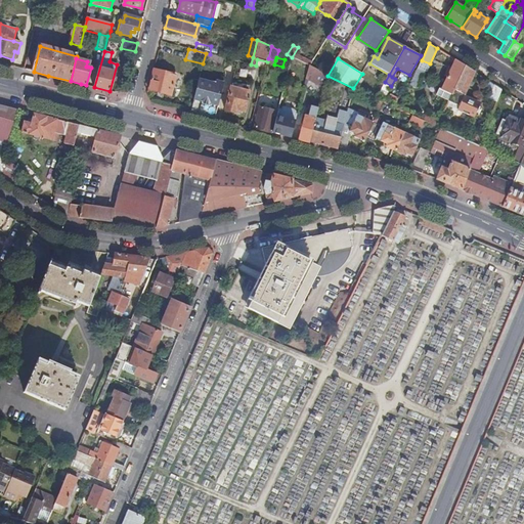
[(465,66),(455,60),(442,90),(439,89),(437,95),(449,101),(465,66)]
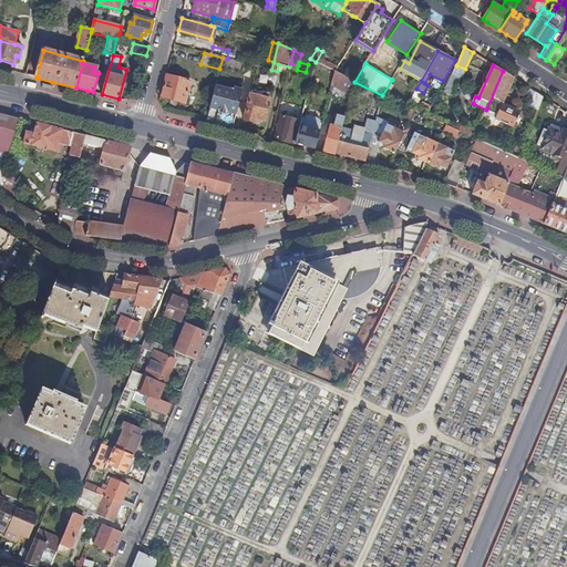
[(486,110),(485,111),(496,115),(496,121),(511,126),(514,125),(518,115),(517,111),(502,104),(514,79),(503,71),(486,110)]
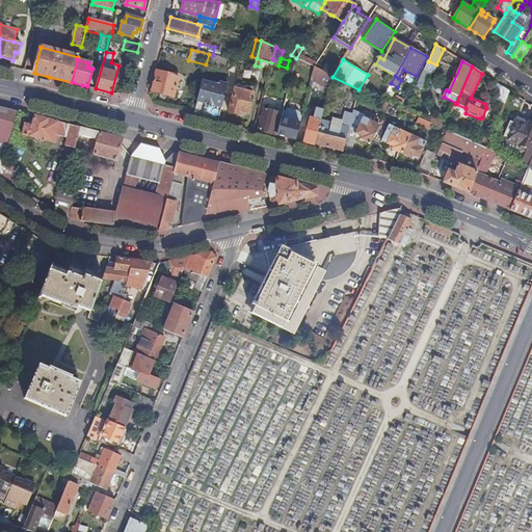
[(329,88),(333,77),(315,68),(314,68),(311,79),(329,88)]
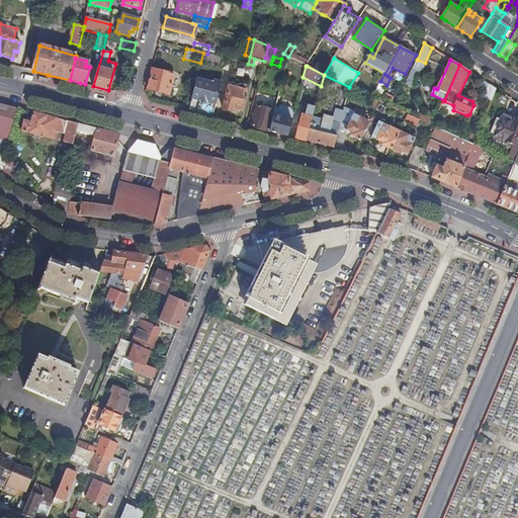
[(413,67),(405,84),(414,88),(422,71),(413,67)]
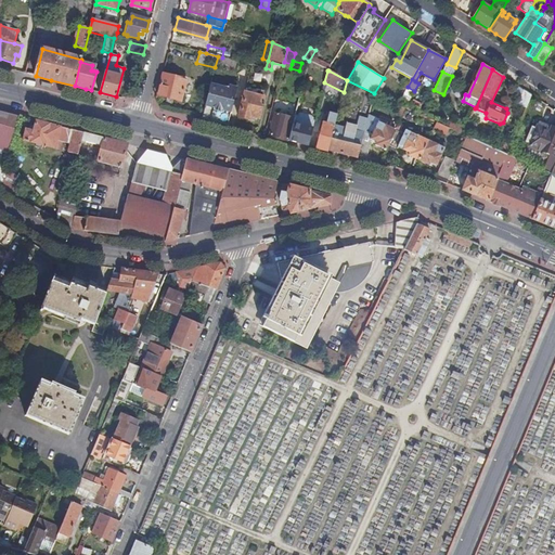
[(163,74),(157,95),(181,101),(186,80),(163,74)]
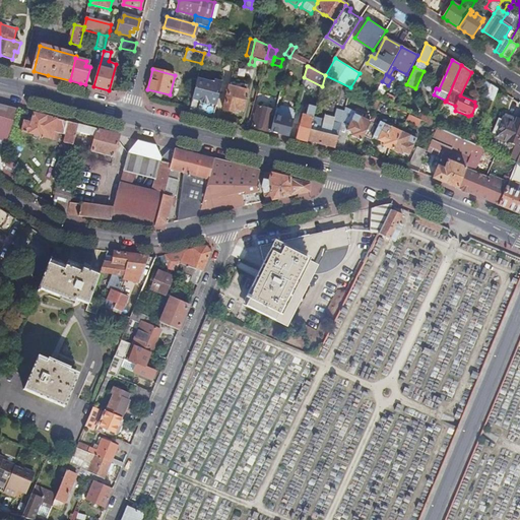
[(205,115),(212,118),(221,81),(214,79),(211,87),(196,82),(189,111),(205,115)]
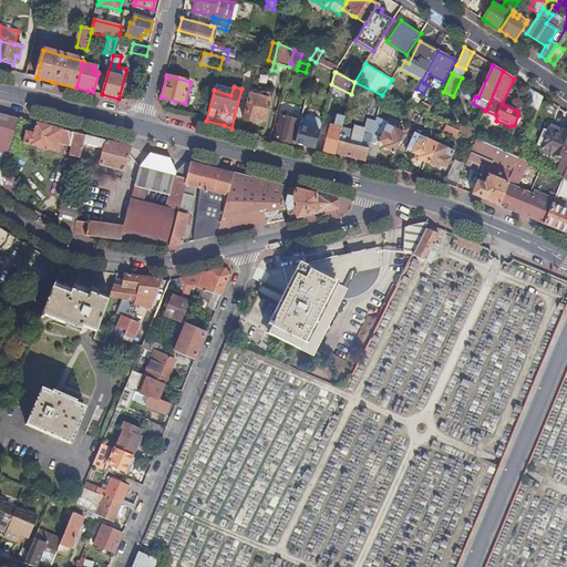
[(538,112),(544,98),(535,92),(528,107),(538,112)]
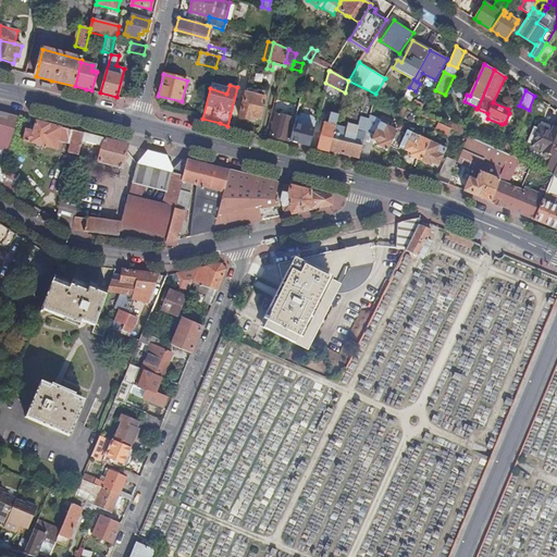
[(391,91),(387,99),(399,106),(404,97),(391,91)]
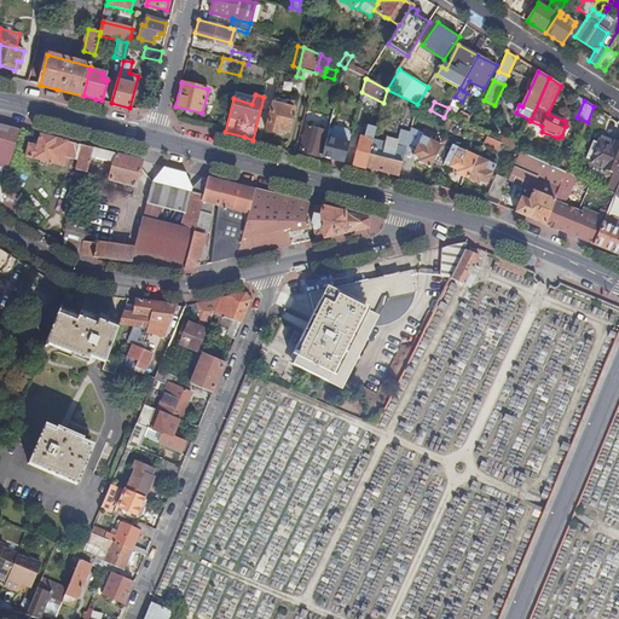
[(295,109),(273,104),(266,131),(278,134),(279,131),(289,133),(295,109)]
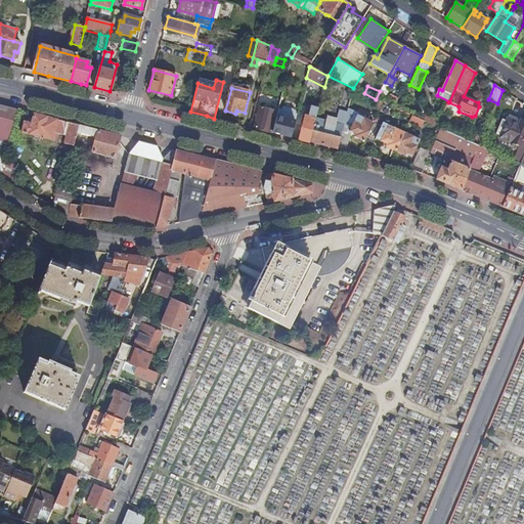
[(0,174),(4,160),(9,137),(16,110),(0,104),(0,139),(1,140),(0,142),(0,174)]
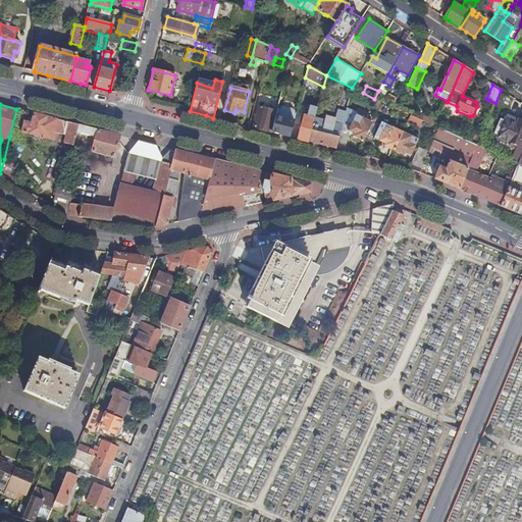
[(280,135),(290,137),(296,113),(295,112),(294,109),(282,106),(279,109),(278,108),(277,112),(271,133),(280,135)]
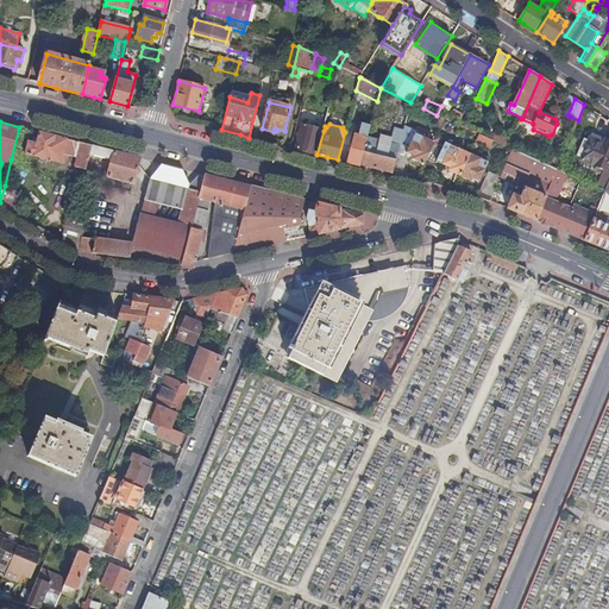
[(296,150),(316,155),(324,131),(302,125),(296,150)]
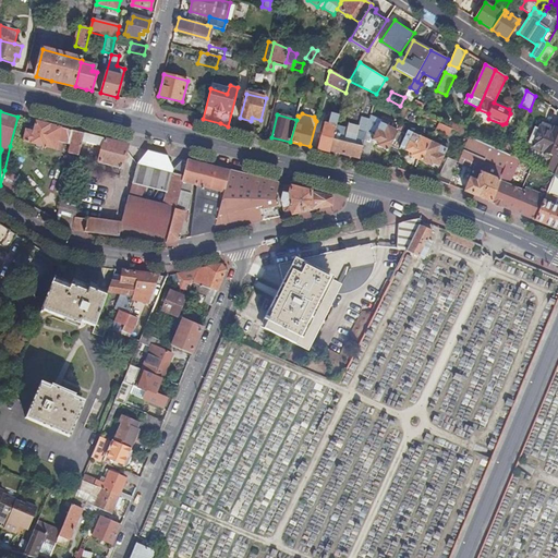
[(378,146),(389,150),(391,146),(398,132),(398,131),(388,126),(389,123),(371,116),(371,119),(360,159),(367,161),(372,146),(368,146),(372,135),(374,136),(373,140),(379,144),(378,146)]
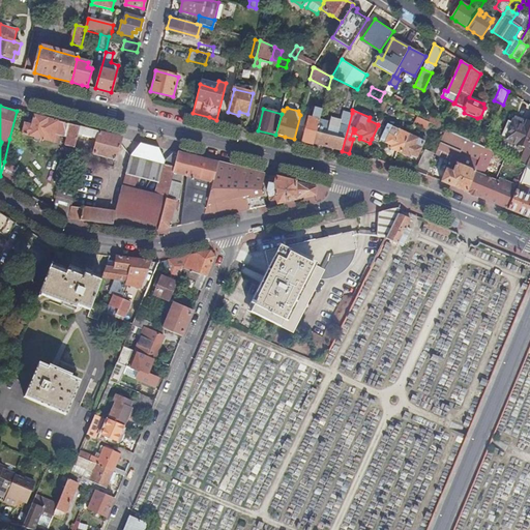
[(314,144),(320,119),(322,112),(318,111),(316,119),(308,117),(302,142),(314,144)]
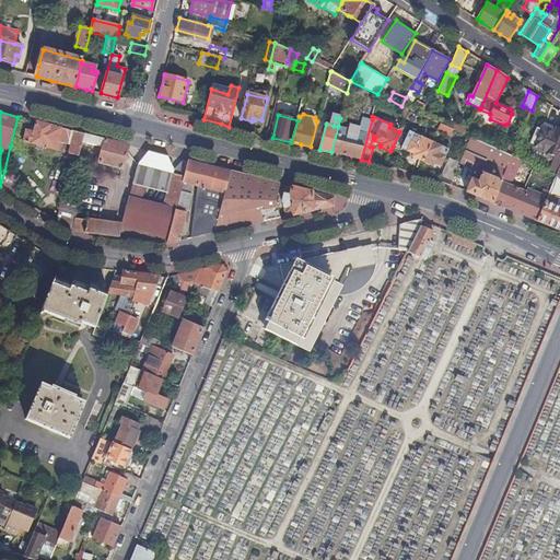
[(361,160),(372,119),(364,117),(362,126),(351,123),(349,129),(338,126),(331,152),(349,158),(361,160)]
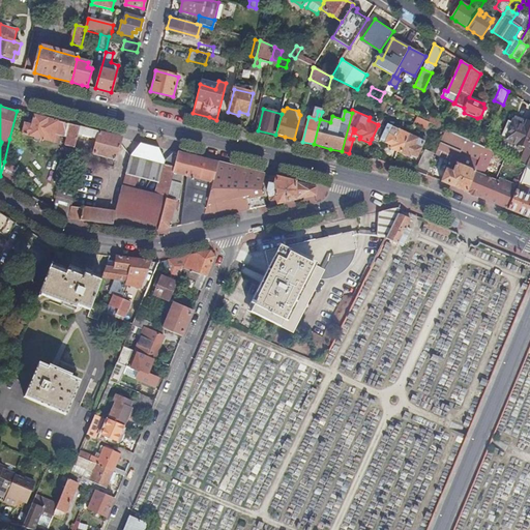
[(75,148),(76,143),(79,134),(80,126),(46,118),(34,115),(32,125),(25,123),(22,135),(56,144),(57,139),(54,138),(55,135),(67,138),(65,146),(75,148)]
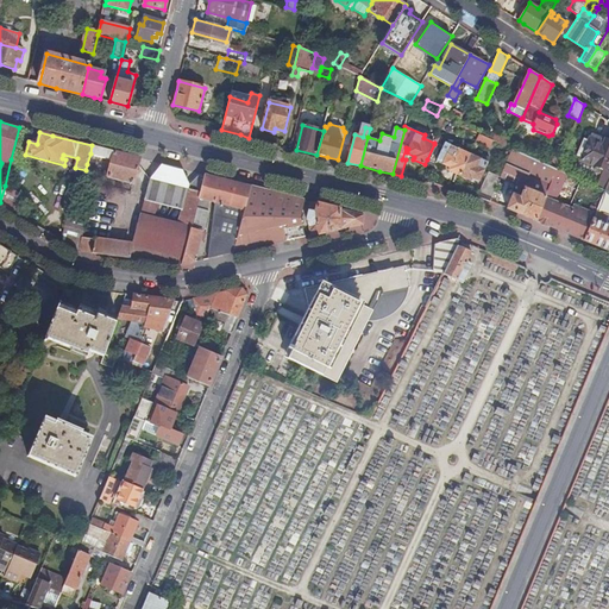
[(490,139),(479,135),(476,142),(487,148),(490,139)]
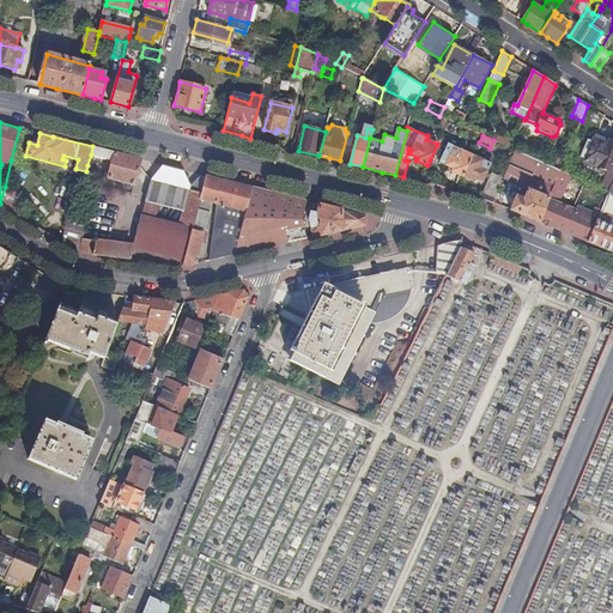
[(608,170),(610,171),(612,162),(612,141),(610,140),(607,145),(594,139),(593,141),(588,140),(581,157),(586,158),(584,161),(608,170)]
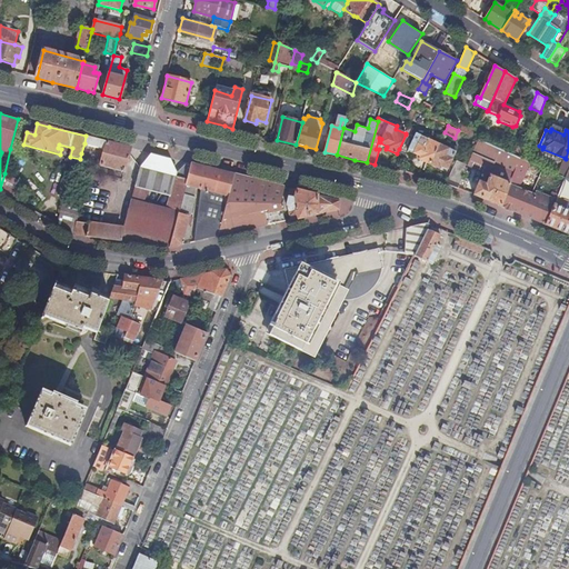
[(415,138),(406,135),(399,149),(407,153),(415,138)]
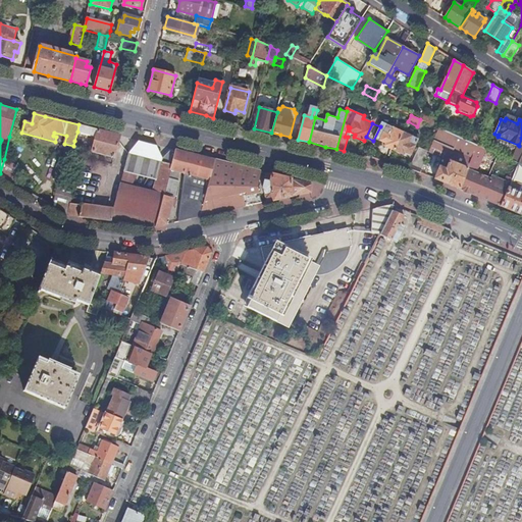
[(120,136),(79,124),(77,132),(93,136),(89,151),(114,157),(120,136)]
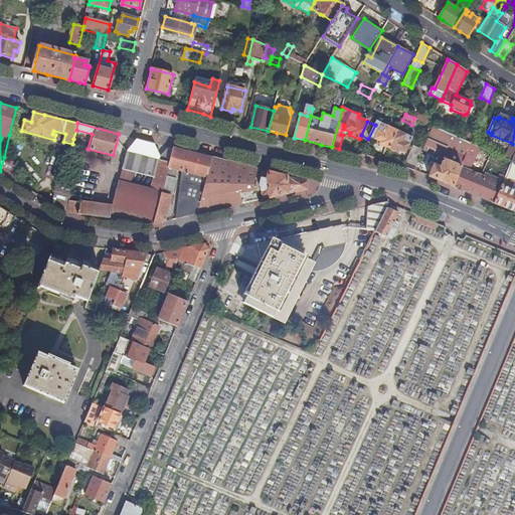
[(379,144),(389,149),(397,131),(381,123),(374,139),(380,142),(379,144)]
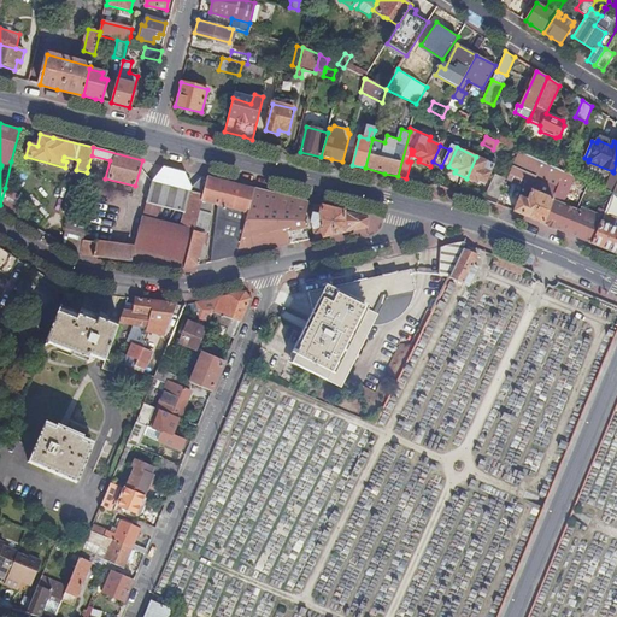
[(544,224),(564,172),(558,169),(519,152),(507,178),(506,181),(526,189),(522,199),(519,198),(513,212),(519,215),(544,224)]
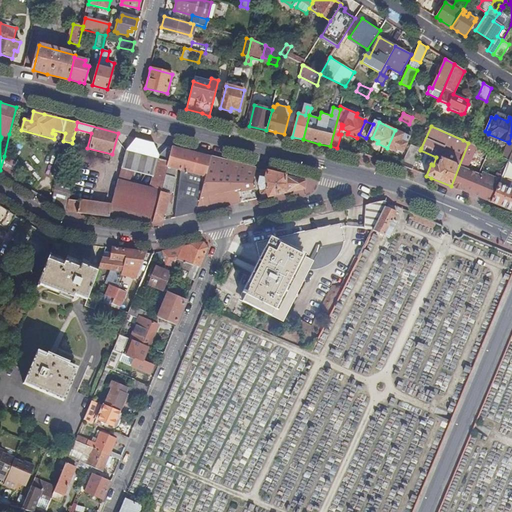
[(395,130),(387,148),(396,152),(397,149),(403,152),(412,133),(405,130),(404,134),(395,130)]
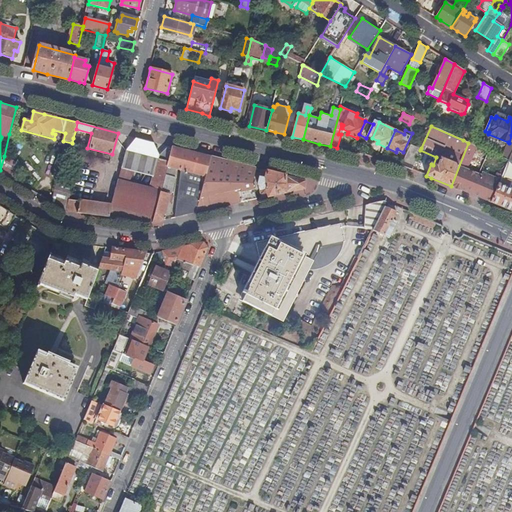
[(463,140),(468,143),(472,134),(466,131),(463,140)]
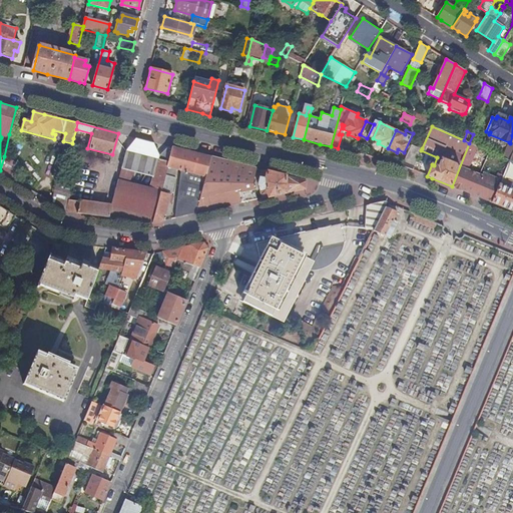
[(70,151),(77,153),(78,154),(82,140),(73,138),(72,143),(70,151)]
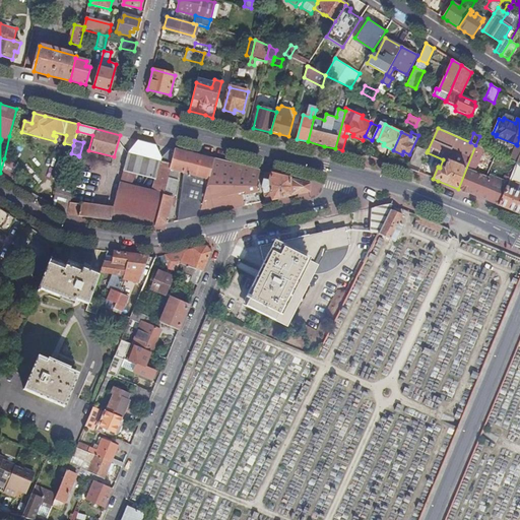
[(516,163),(519,151),(519,145),(517,145),(516,144),(510,159),(516,163)]
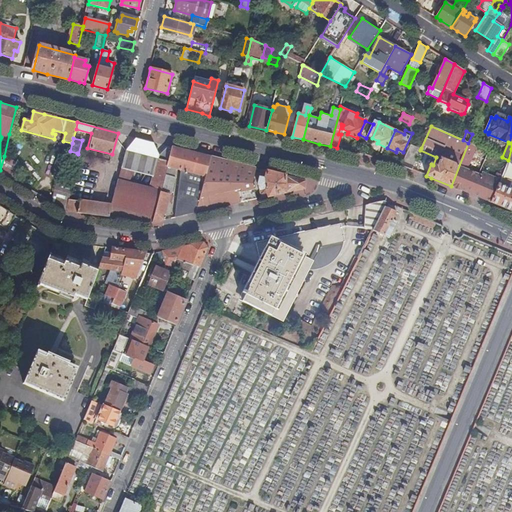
[(467,169),(476,146),(468,143),(451,186),(471,194),(491,202),(498,183),(500,180),(500,179),(483,172),(481,175),(467,169)]
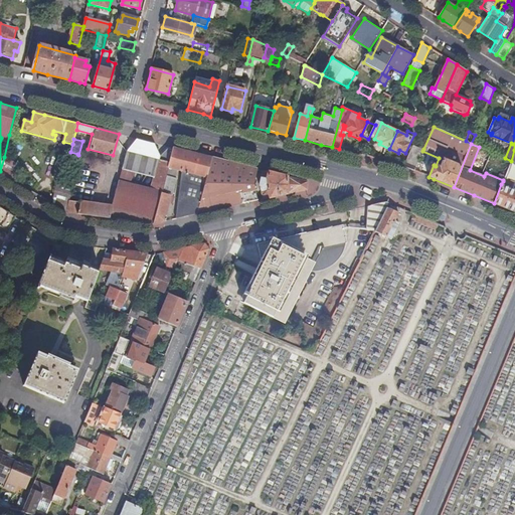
[(414,171),(422,151),(423,149),(413,146),(404,167),(414,171)]
